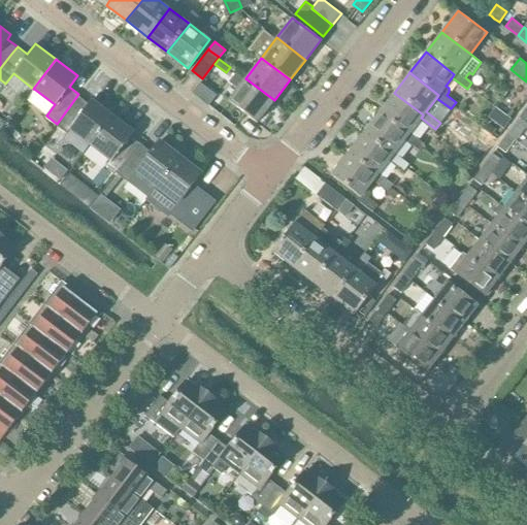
[(258,121),(274,100),(245,78),(229,99),(258,121)]
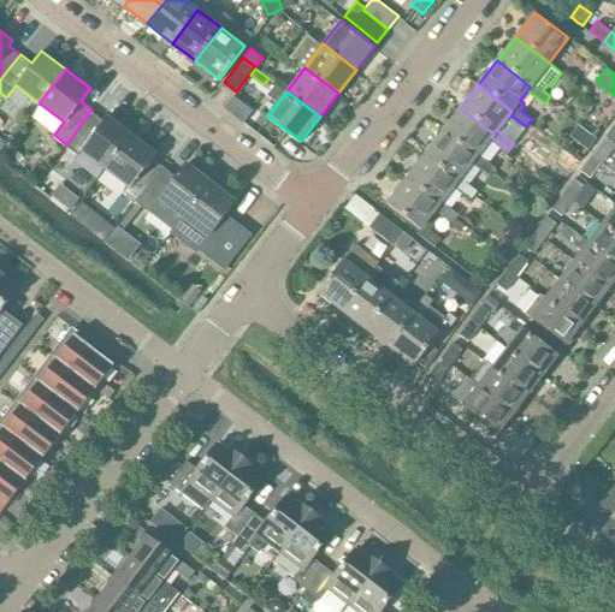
[(232,95),(224,106),(230,111),(238,99),(232,95)]
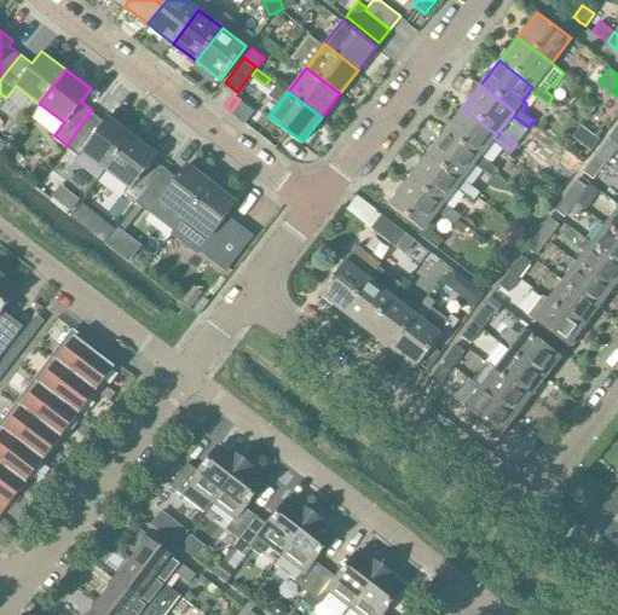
[(481,155),(494,138),(496,135),(496,134),(462,109),(444,132),(478,158),(475,162),(492,175),(498,168),(481,155)]
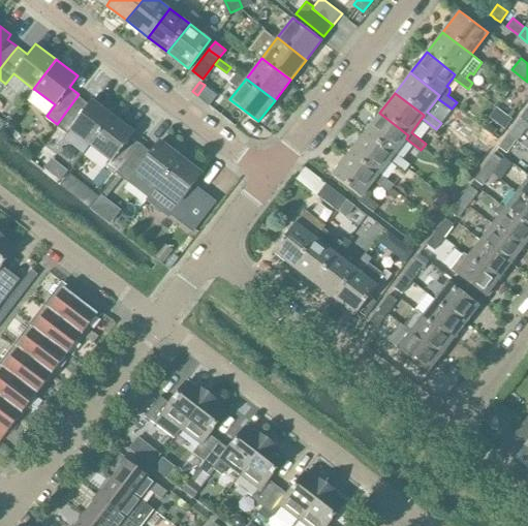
[(91,144),(114,115),(93,98),(89,102),(79,94),(57,124),(67,132),(70,128),(91,144)]
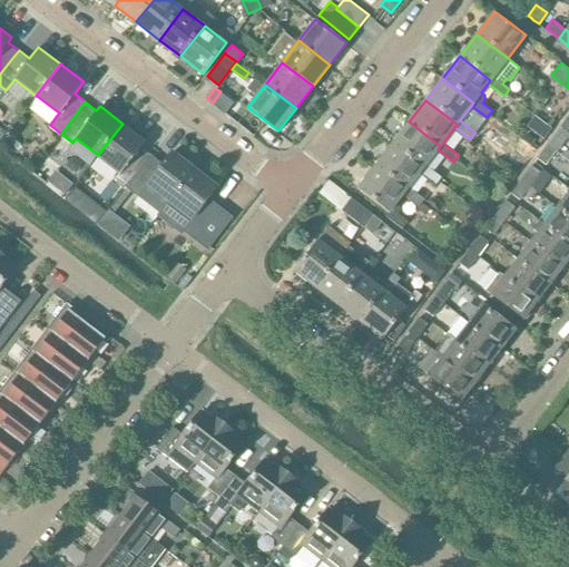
[(427,164),(438,149),(440,146),(409,121),(392,144),(423,167),(421,172),(437,184),(442,176),(427,164)]
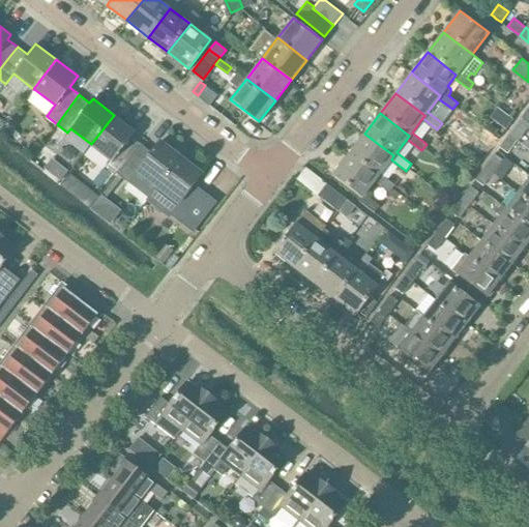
[(119,172),(142,143),(131,135),(135,130),(114,115),(91,144),(112,159),(109,164),(119,172)]
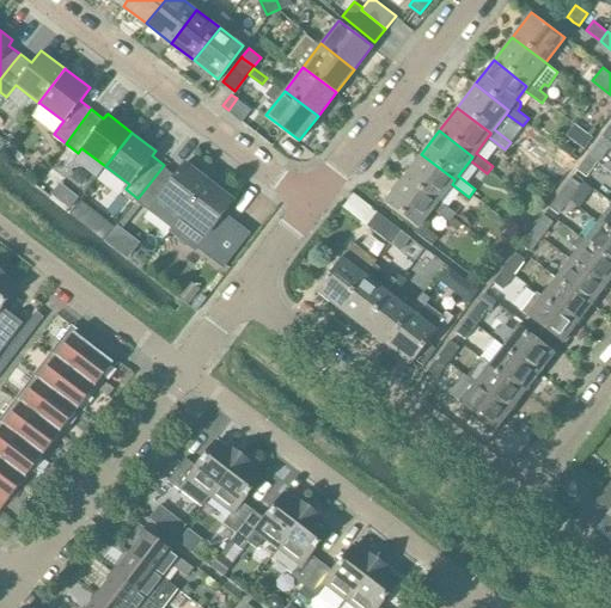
[(599,139),(588,154),(598,161),(609,146),(599,139)]
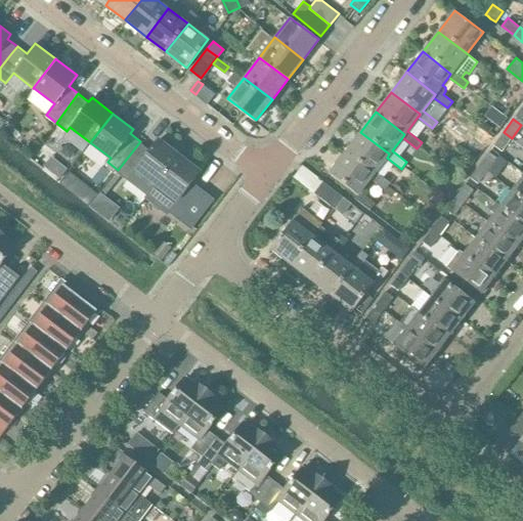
[(484,121),(480,127),(486,131),(488,132),(492,127),(484,121)]
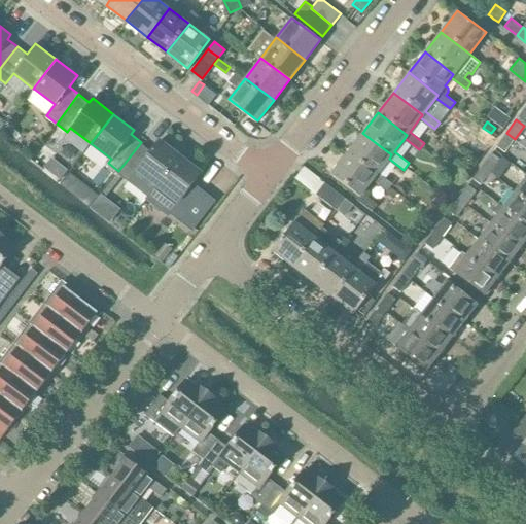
[(489,132),(482,141),(489,146),(495,139),(496,137),(491,133),(489,132)]
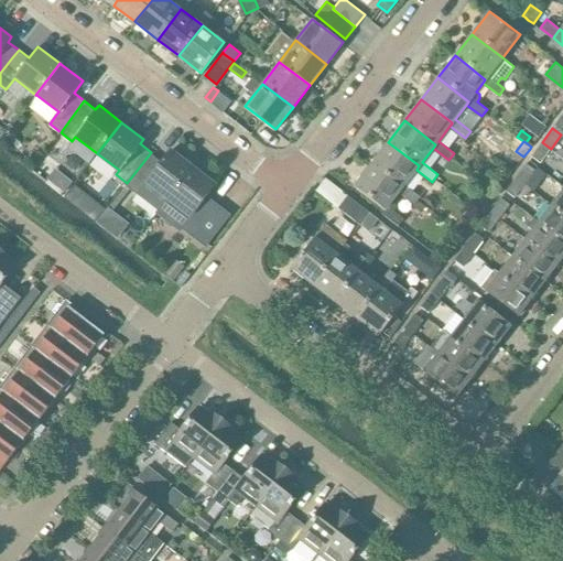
[(405,184),(417,170),(419,165),(388,142),(371,163),(402,187),(399,191),(414,203),(415,204),(418,201),(419,200),(421,196),(405,184)]
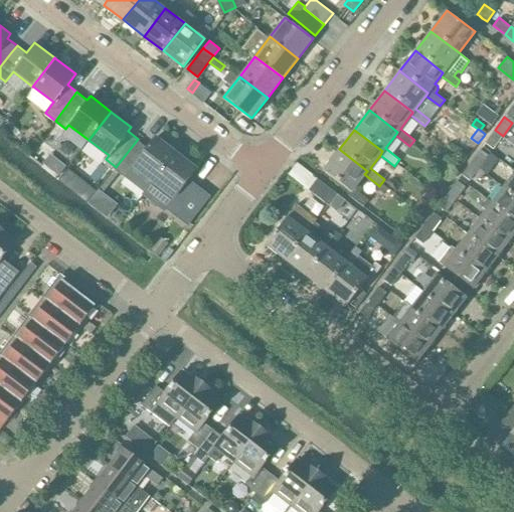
[(494,131),(486,142),(494,148),(502,137),(503,136),(495,130),(494,131)]
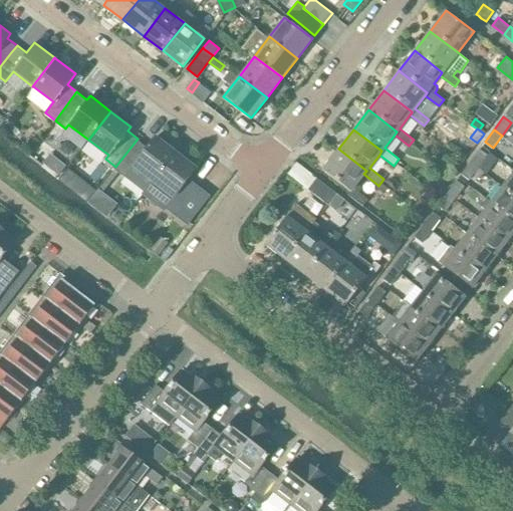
[(154,180),(176,152),(156,136),(148,146),(138,139),(115,167),(126,176),(134,165),(154,180)]
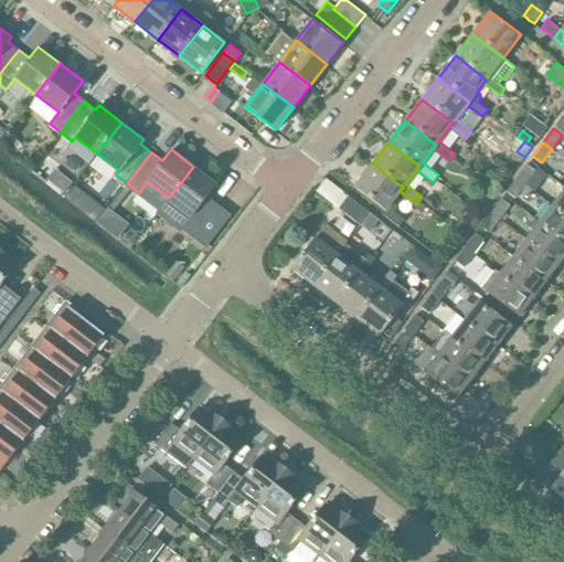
[(517,177),(527,183),(531,177),(536,169),(528,162),(517,177)]
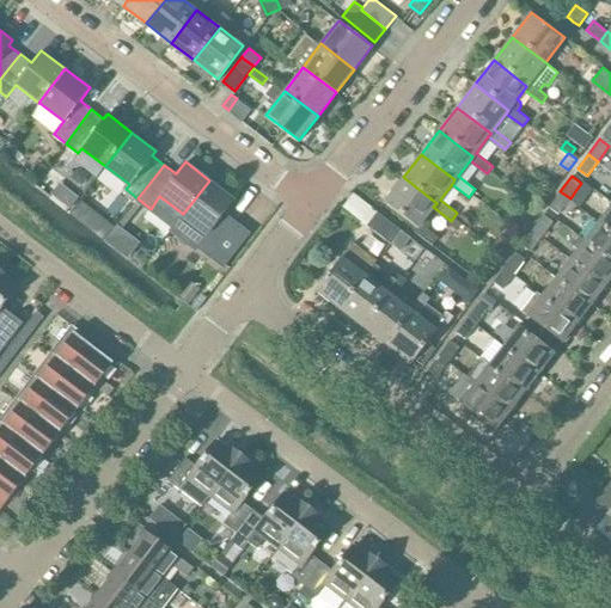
[(426,217),(433,207),(437,203),(403,177),(385,201),(417,226),(415,229),(433,243),(438,235),(427,227),(429,225),(429,220),(426,217)]
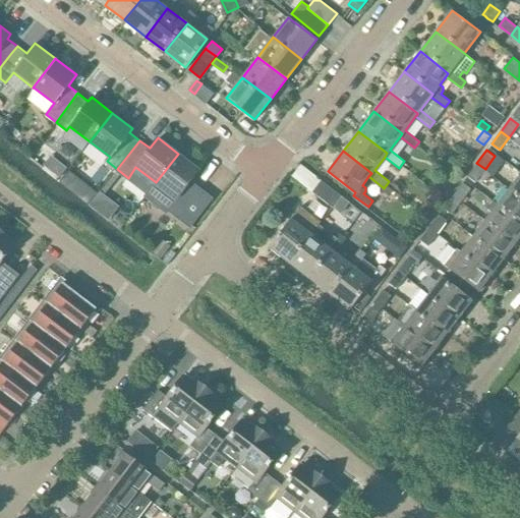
[(147,192),(143,195),(165,212),(168,209),(179,217),(190,226),(213,196),(201,188),(191,180),(193,177),(199,170),(178,154),(171,164),(160,177),(158,180),(156,182),(155,181),(147,192)]
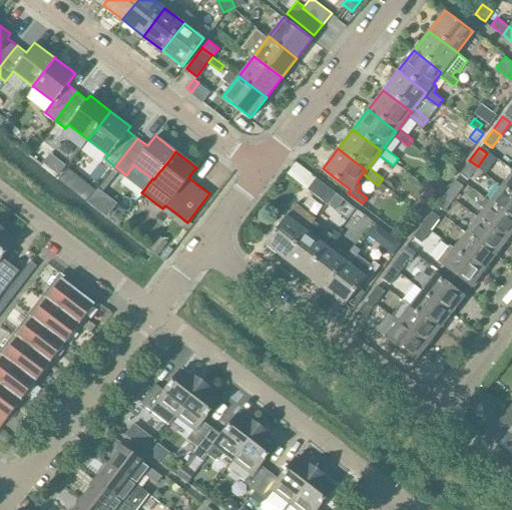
[(469,160),(460,172),(461,172),(469,178),(473,172),(478,166),(469,160)]
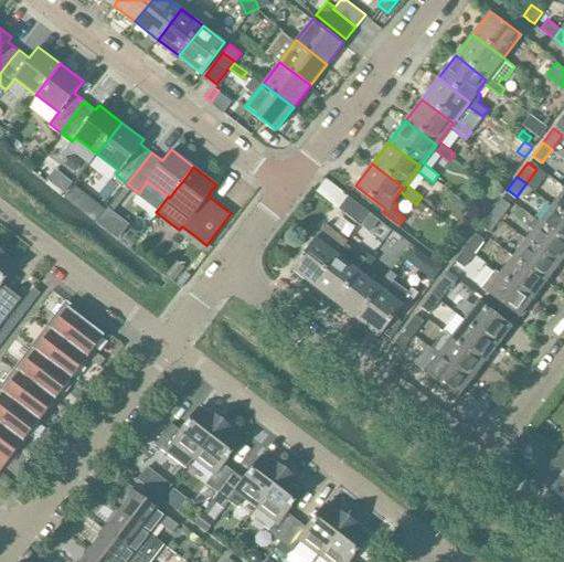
[(531,177),(527,183),(533,188),(535,190),(540,183),(531,177)]
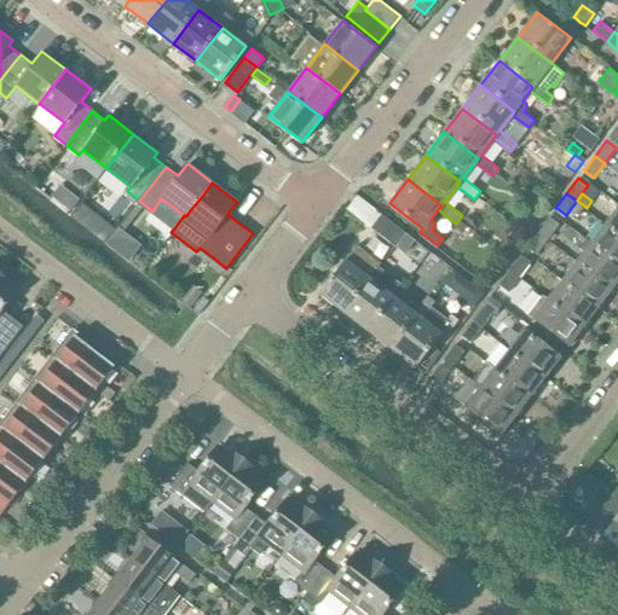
[(348,209),(371,227),(382,213),(358,196),(348,209)]
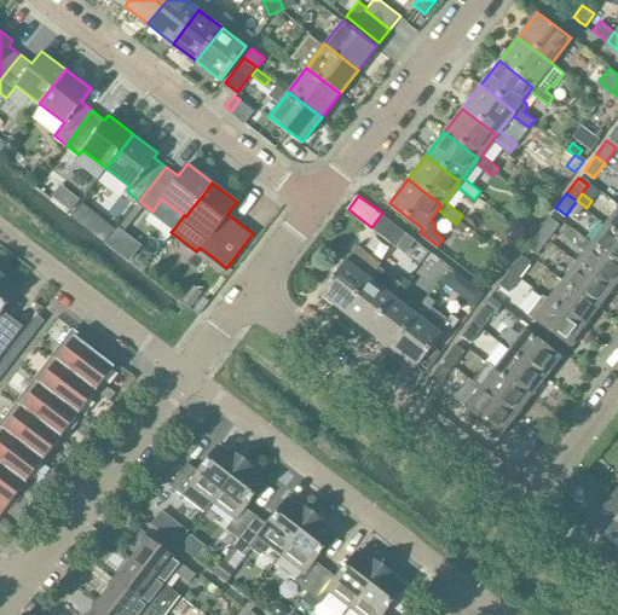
[(577,201),(571,208),(578,213),(584,206),(577,201)]
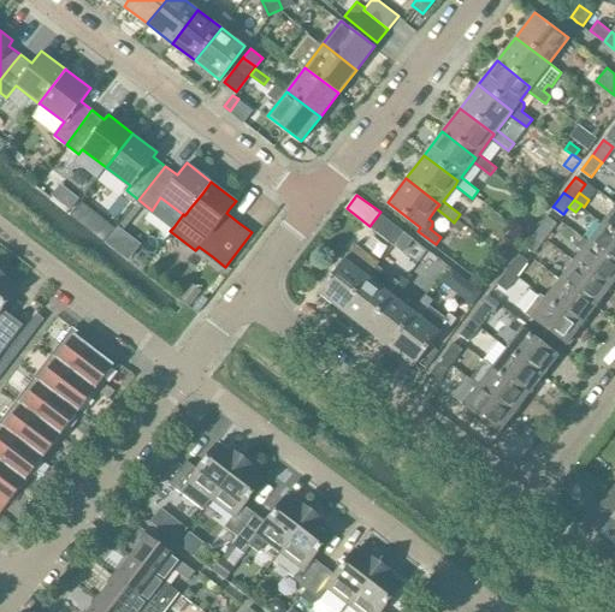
[(614,206),(602,223),(614,232),(614,206)]
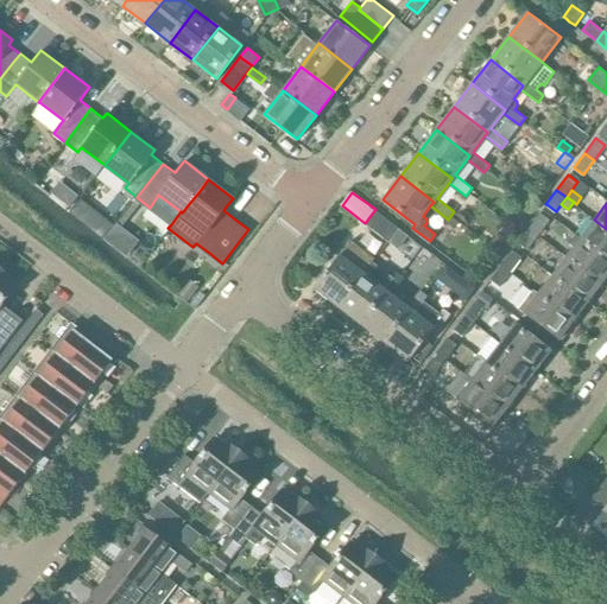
[(375,209),(365,223),(389,240),(398,227),(375,209)]
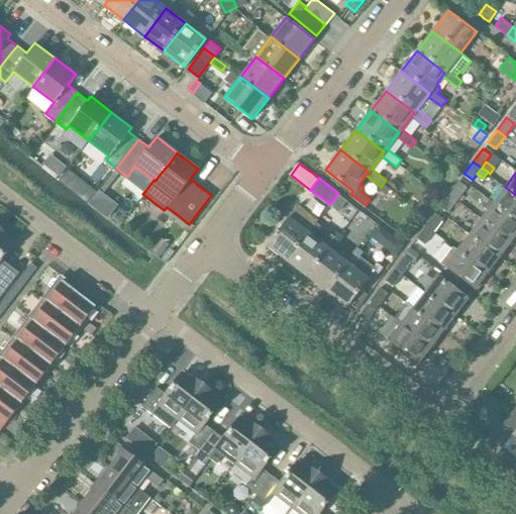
[(459,181),(449,194),(457,200),(468,187),(459,181)]
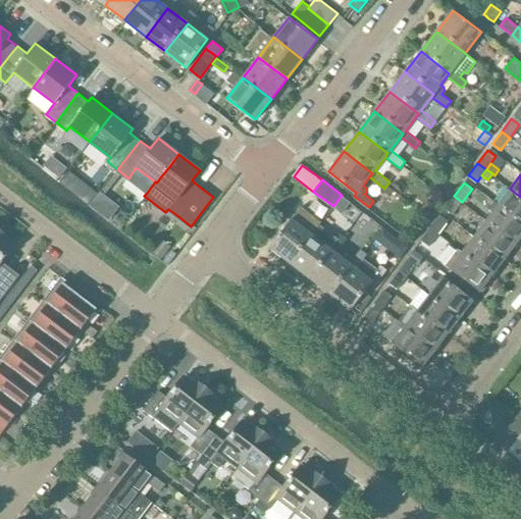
[(383,188),(382,190),(389,196),(394,190),(387,185),(386,186),(384,189),(383,188)]
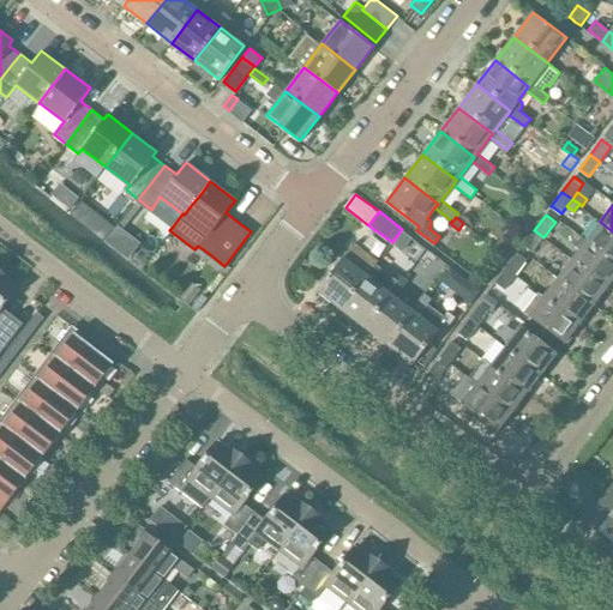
[(587,240),(612,260),(612,231),(600,222),(587,240)]
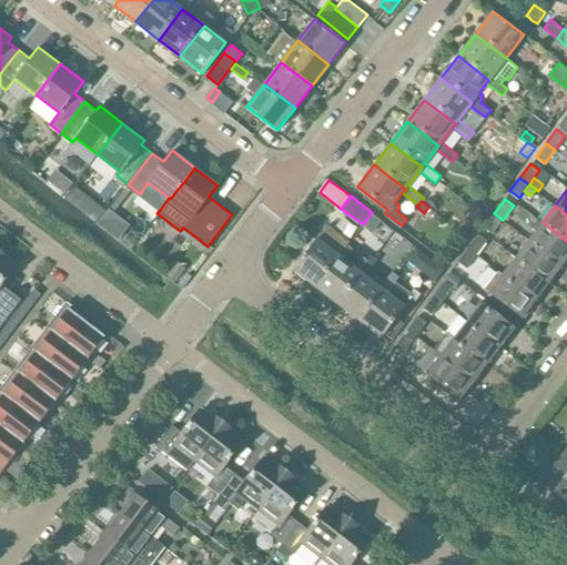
[(372,212),(363,224),(372,231),(381,219),(372,212)]
